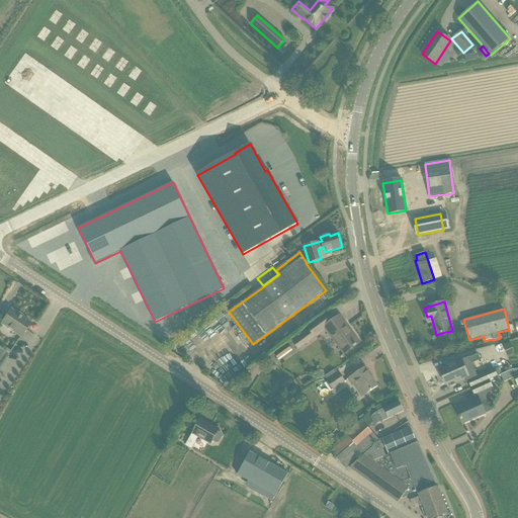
[(20,337),(24,331),(25,330),(30,323),(10,310),(5,318),(1,324),(20,337)]
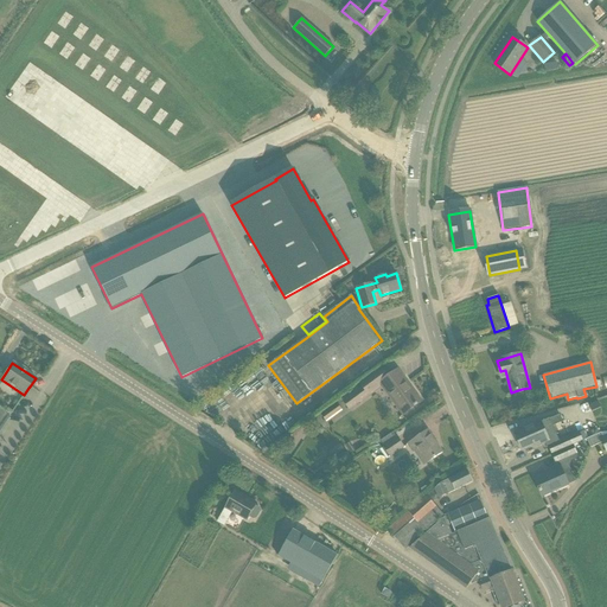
[(402,416),(406,414),(421,402),(397,370),(388,377),(382,369),(372,376),(360,384),(364,388),(344,402),(349,409),(381,387),(402,416)]
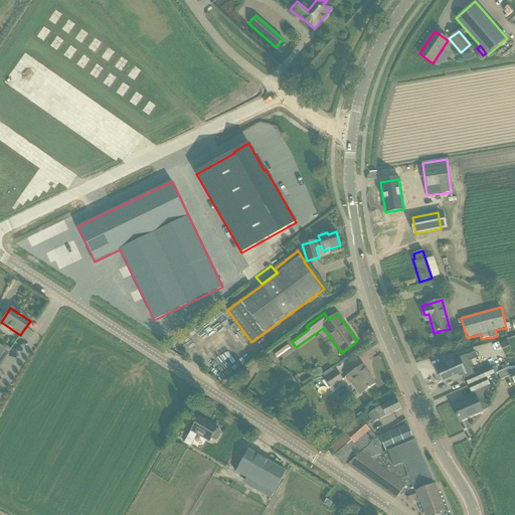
[(277,358),(291,349),(287,344),(274,353),(277,358)]
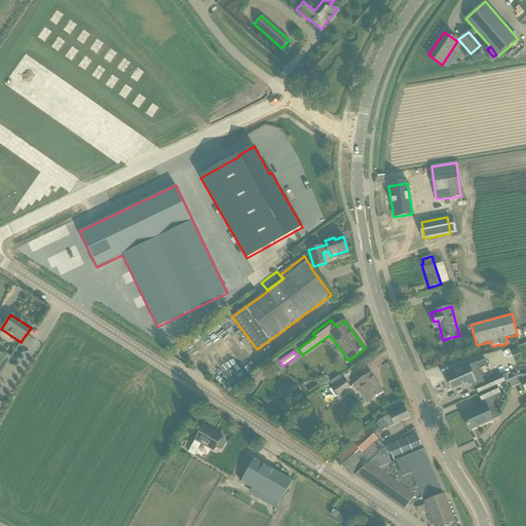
[(468,366),(446,376),(452,390),(466,384),(467,386),(473,384),(474,387),(476,386),(485,382),(476,363),(468,366)]
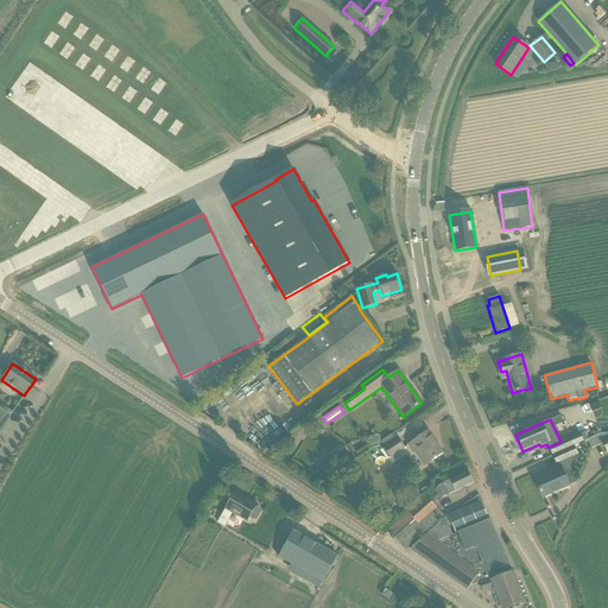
[(303,428),(298,437),(304,441),(310,431),(303,428)]
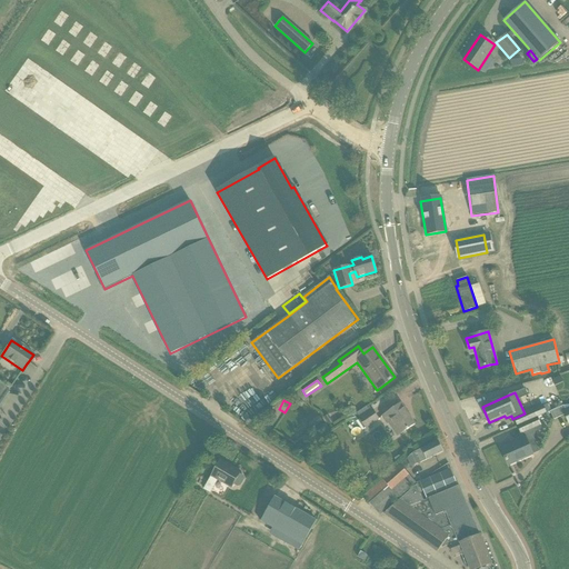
[(400,435),(415,425),(401,403),(391,410),(382,417),(387,423),(391,421),(400,435)]
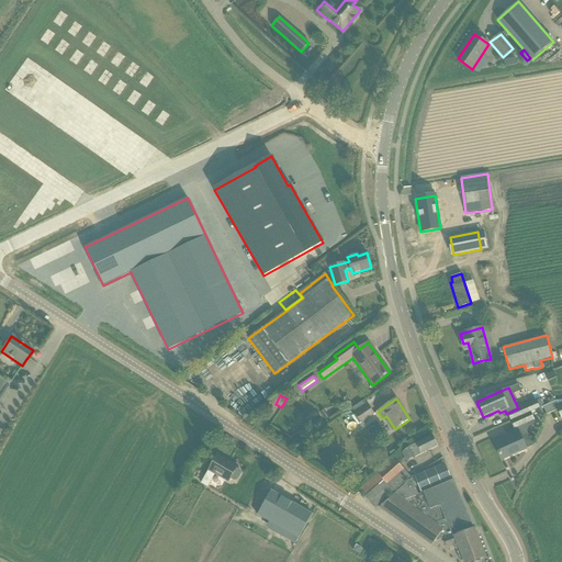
[(539,408),(542,406),(542,407),(544,406),(541,398),(536,401),(507,413),(512,420),(530,413),(539,408)]
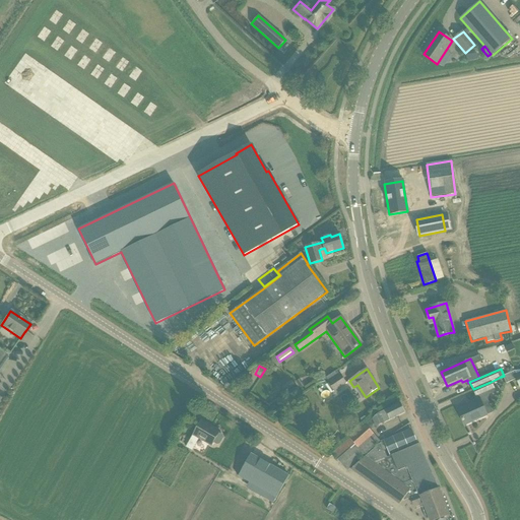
[(345,384),(340,376),(336,370),(325,378),(329,383),(328,384),(333,392),(345,384)]
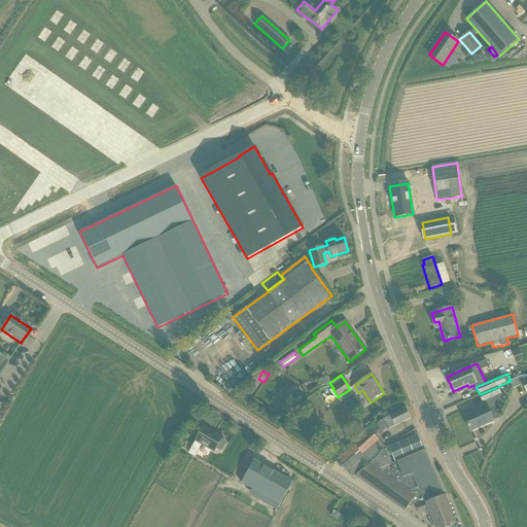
[(511,381),(508,382),(512,388),(522,384),(526,394),(526,393),(526,377),(523,379),(522,376),(511,381)]
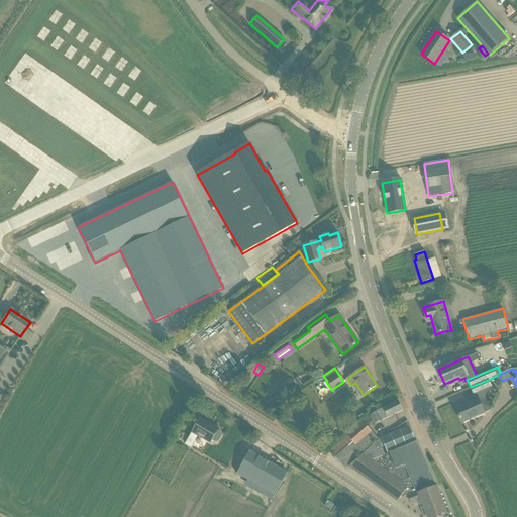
[(488,380),(471,387),(474,395),(491,387),(488,380)]
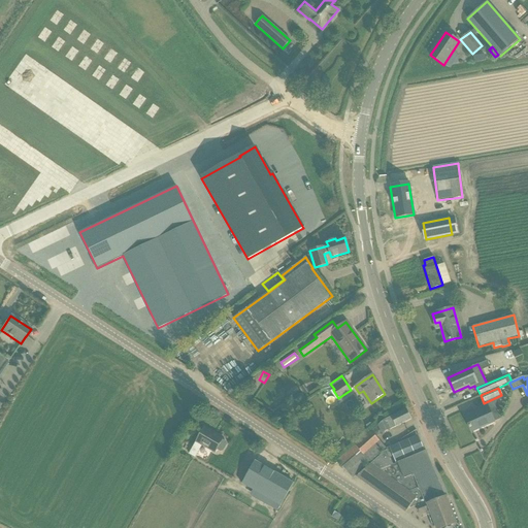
[(450,408),(452,414),(469,406),(467,401),(450,408)]
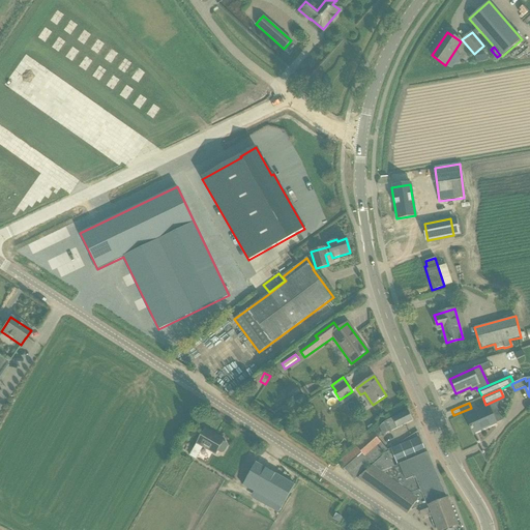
[(496,423),(489,407),(480,410),(481,412),(467,418),(473,434),(496,423)]
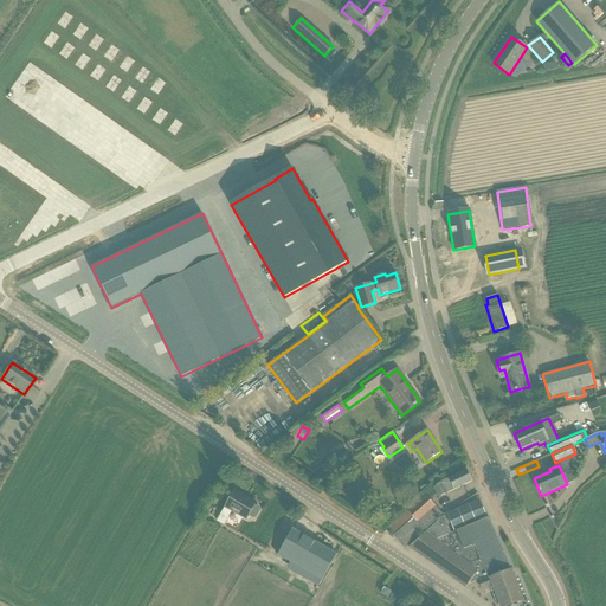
[(405,549),(443,515),(430,501),(436,496),(437,500),(462,487),(472,482),(466,470),(456,475),(442,482),(395,522),(388,529),(387,530),(393,536),(394,536),(405,549)]
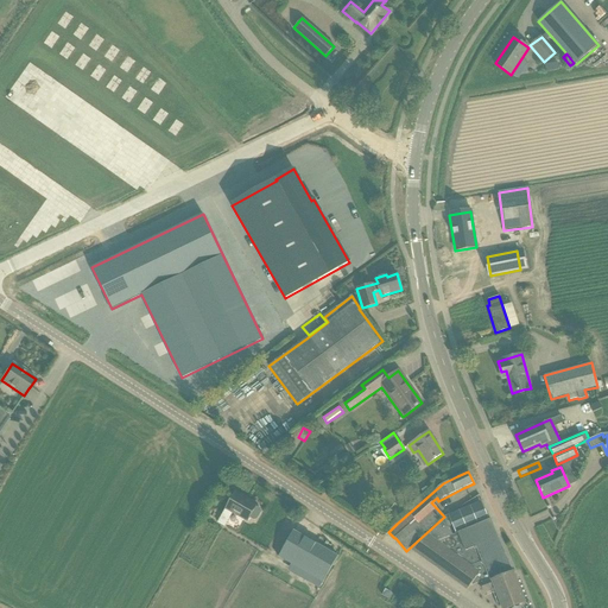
[(260,510),(255,507),(257,505),(235,492),(226,508),(247,521),(249,517),(254,519),(257,519),(260,512),(260,510)]
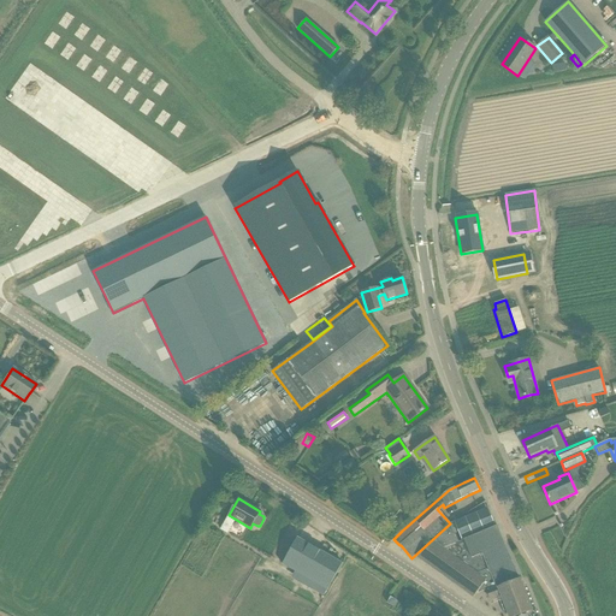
[(451,525),(418,555),(454,584),(473,598),(478,592),(479,593),(480,592),(487,590),(491,600),(498,598),(504,615),(505,615),(509,615),(508,615),(516,615),(532,610),(531,608),(520,580),(504,544),(497,526),(463,540),(458,543),(451,525)]
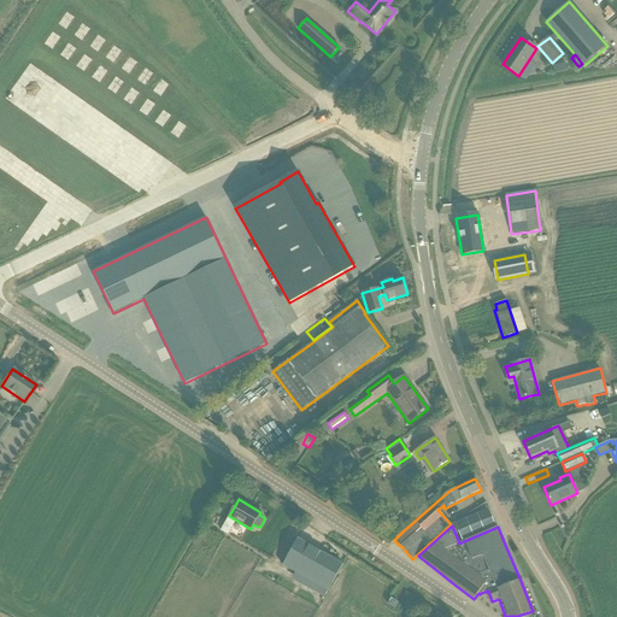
[(298,539),(291,551),(282,565),(328,592),(335,577),(342,565),(298,539)]
